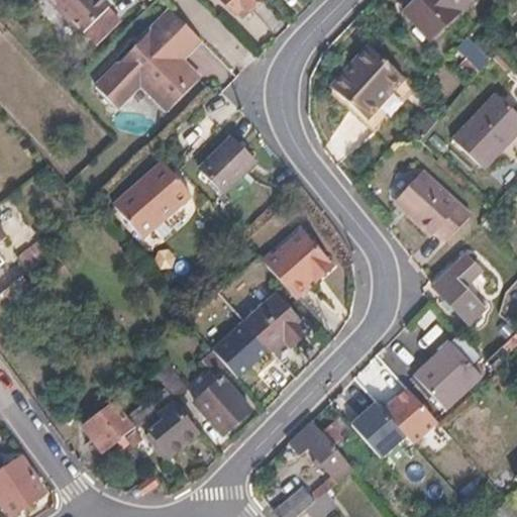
[(111,7),(103,0),(46,0),(84,34),(85,33),(95,44),(118,21),(108,9),(111,7)]
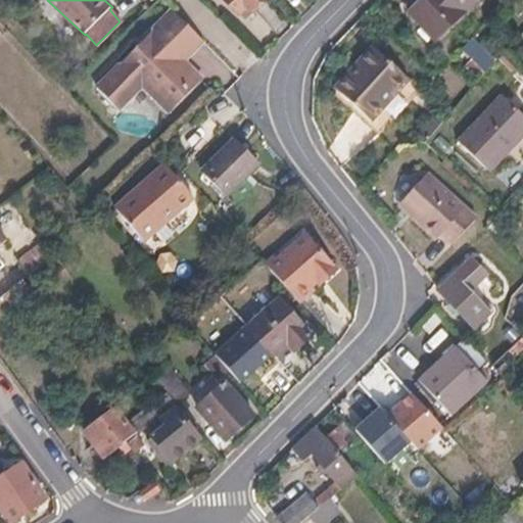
[(264,0),(225,0),(239,15),(246,8),(251,12),(264,0)]
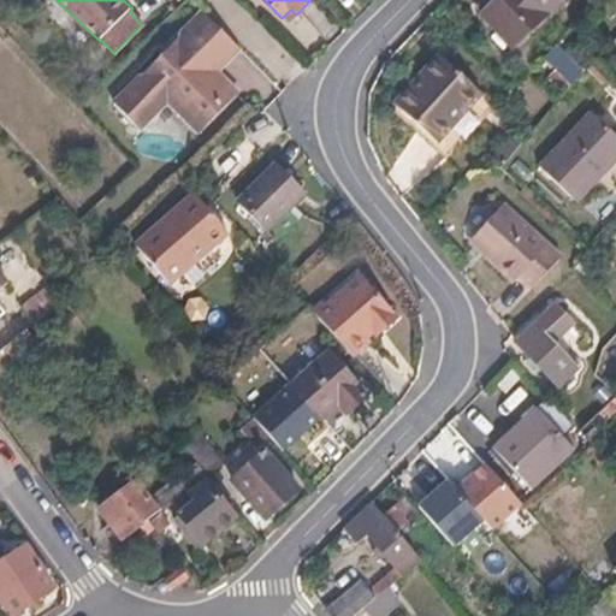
[(490,0),(481,9),(514,41),(556,0),(490,0)]
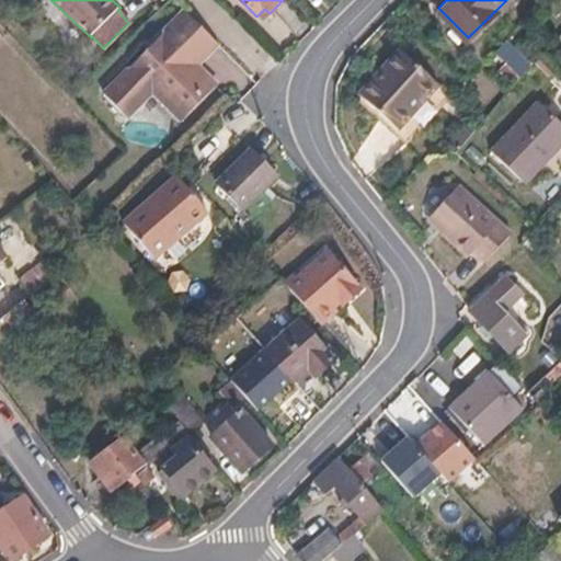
[(185,10),(118,76),(103,92),(128,116),(152,93),(181,122),(217,84),(190,56),(210,36),(185,10)]
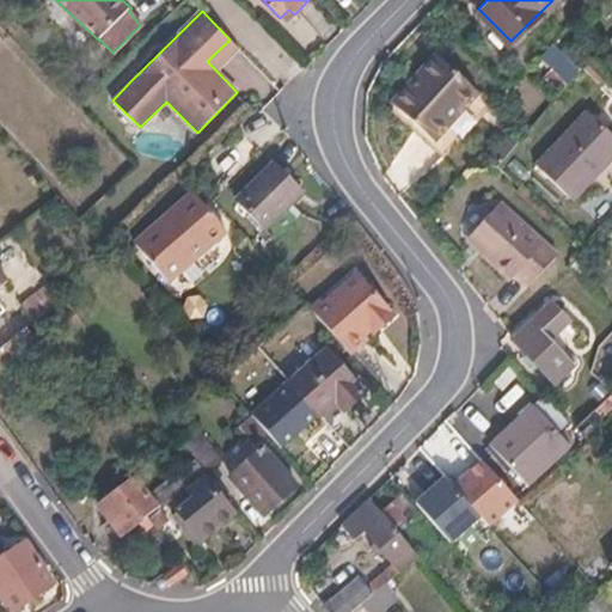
[(22,36),(10,24),(6,28),(18,40),(22,36)]
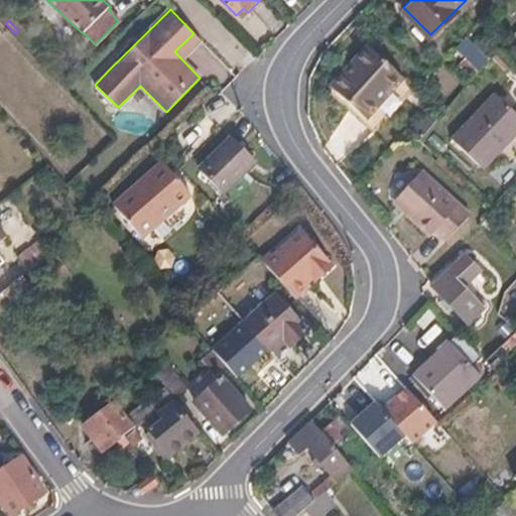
[(368,42),(350,61),(346,66),(345,69),(330,85),(367,120),(406,77),(368,42)]
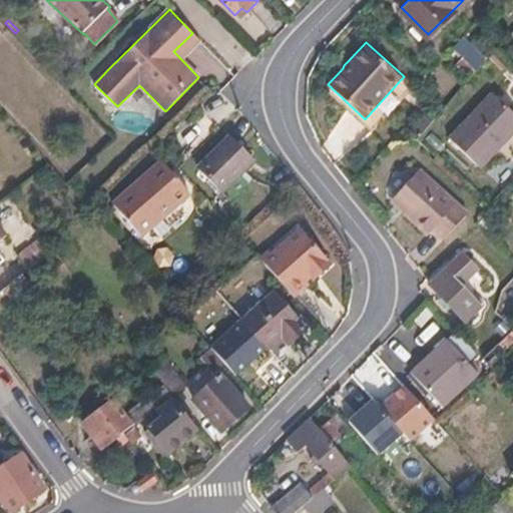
[(482,163),(512,130),(512,106),(493,87),(450,133),(482,163)]
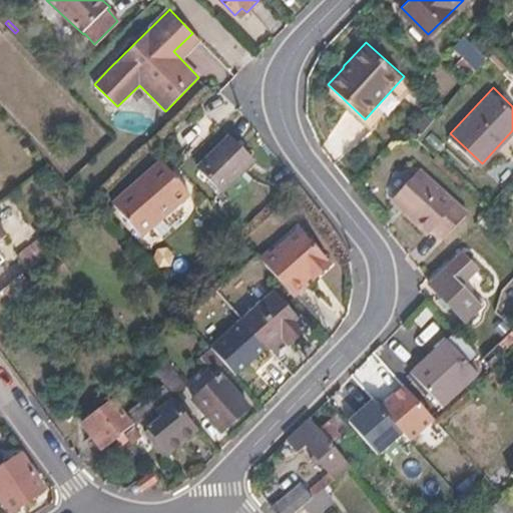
[(254,159),(233,136),(225,144),(202,166),(225,189),(254,159)]
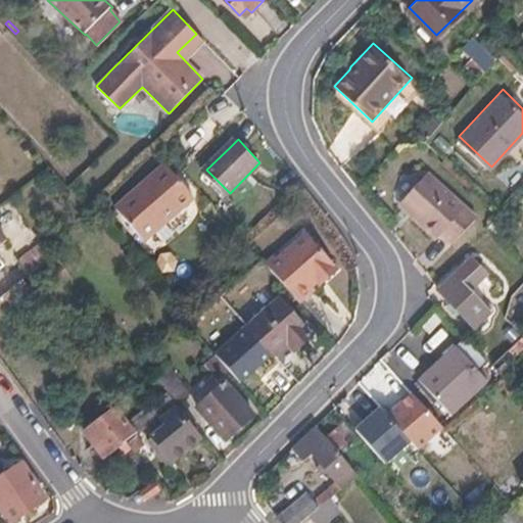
[(144,239),(193,195),(163,162),(114,207),(144,239)]
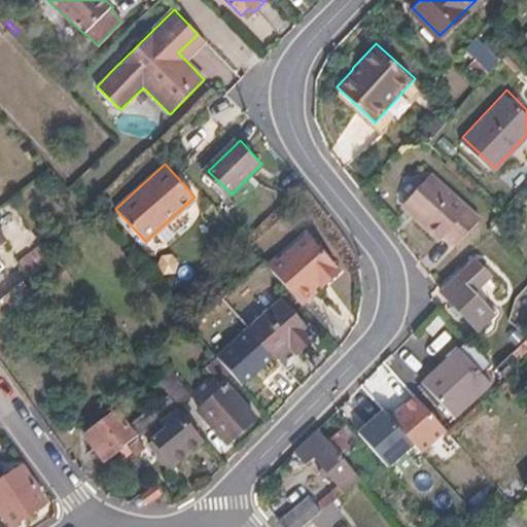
[(429,177),(405,204),(399,210),(436,245),(443,238),(454,249),(478,223),(429,177)]
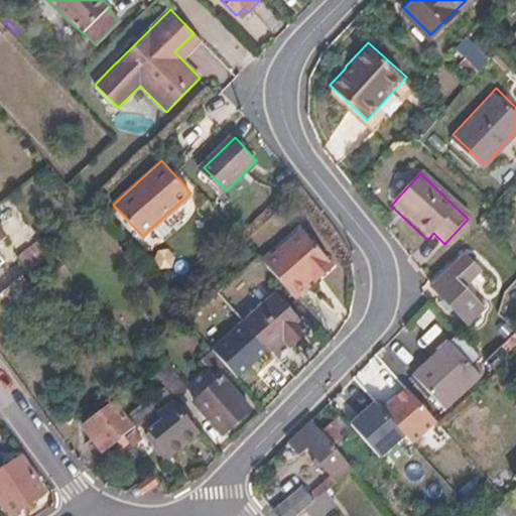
[(60,234),(53,225),(41,236),(48,244),(60,234)]
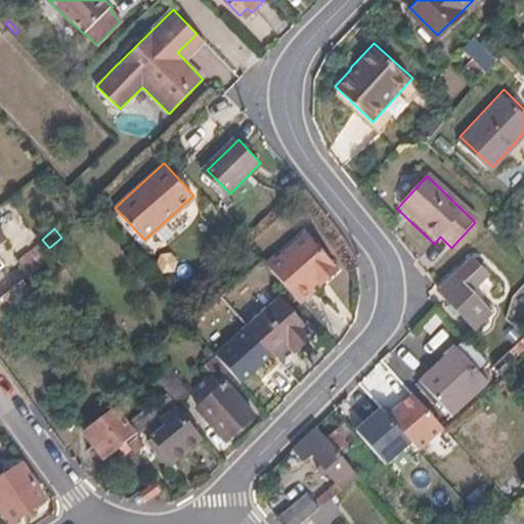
[(339,267),(308,232),(306,234),(277,258),(274,255),(266,263),(300,302),(337,269),(339,267)]
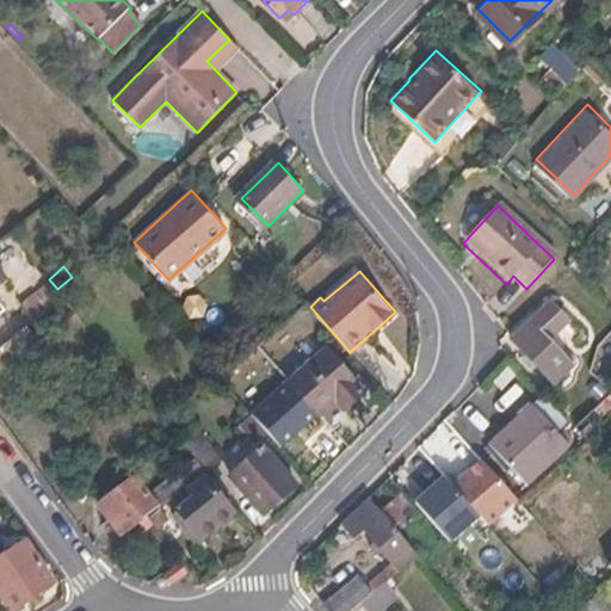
[(36,321),(62,301),(49,284),(23,303),(36,321)]
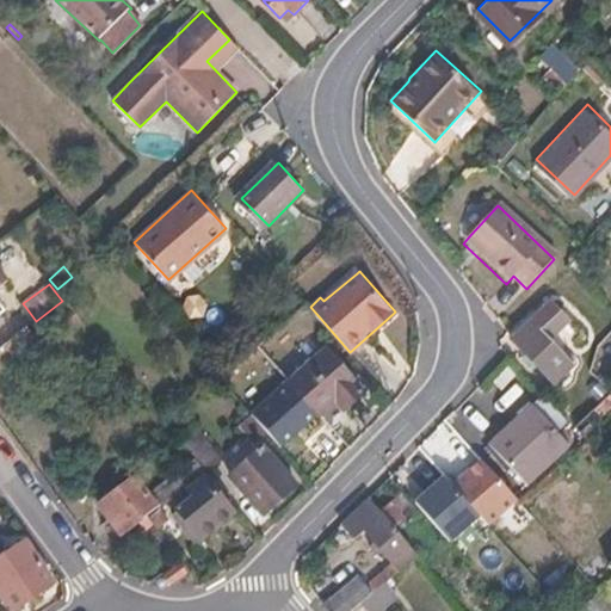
[(549,343),(568,323),(549,302),(511,341),(551,384),(572,365),(549,343)]
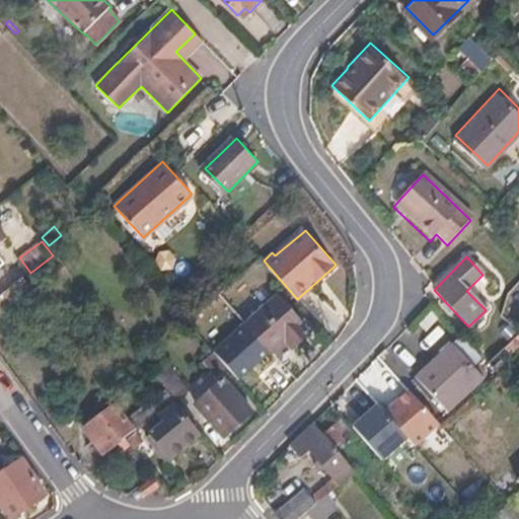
[(0,320),(33,296),(21,279),(0,295),(0,320)]
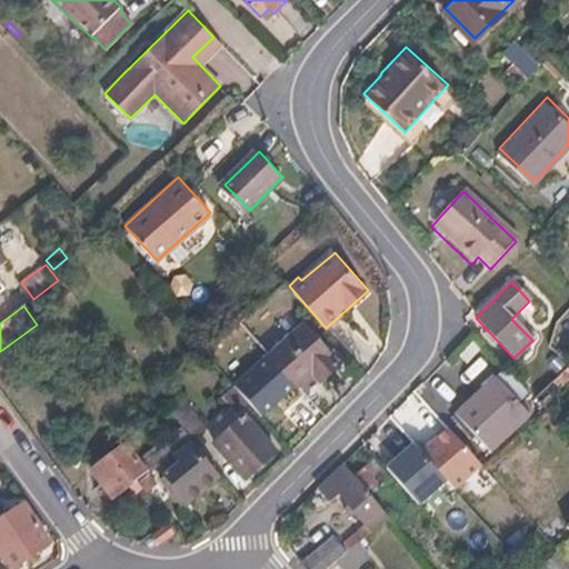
[(339,365),(305,325),(271,355),(298,386),(312,372),(320,381),(339,365)]
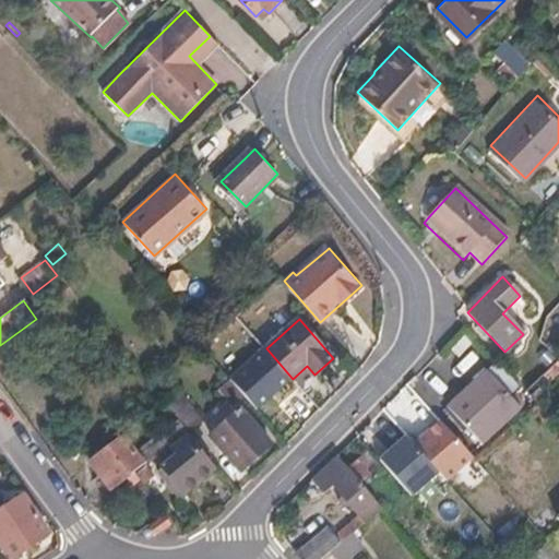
[(478,443),(519,409),(483,370),(444,405),(478,443)]
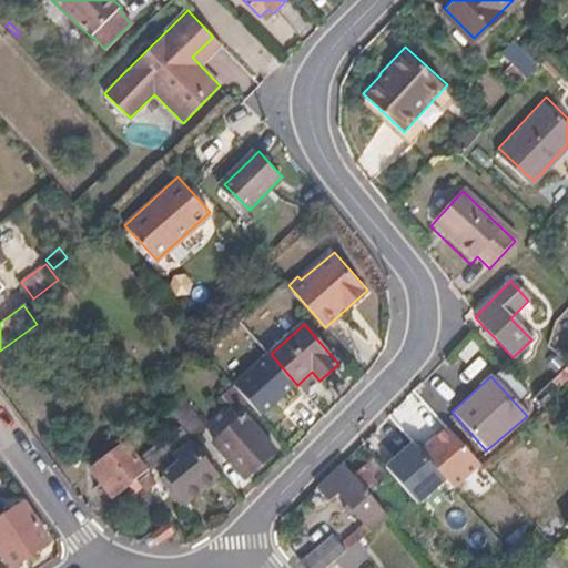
[(249,401),(234,385),(223,394),(239,411),(249,401)]
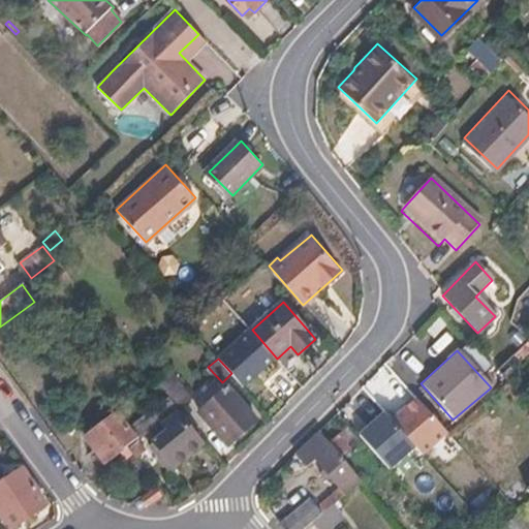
[(255,418),(226,387),(199,411),(227,443),(255,418)]
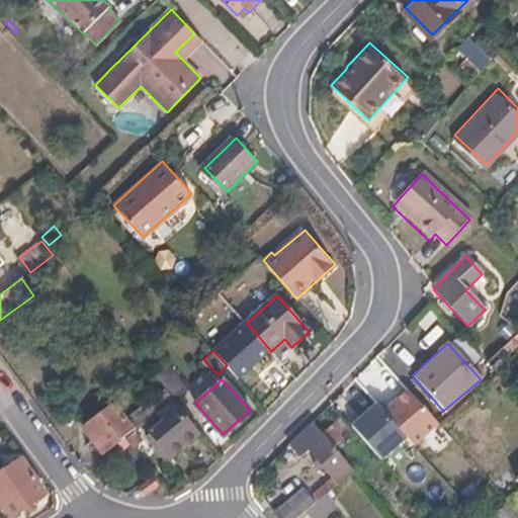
[(405,435),(372,400),(348,422),(379,457),(405,435)]
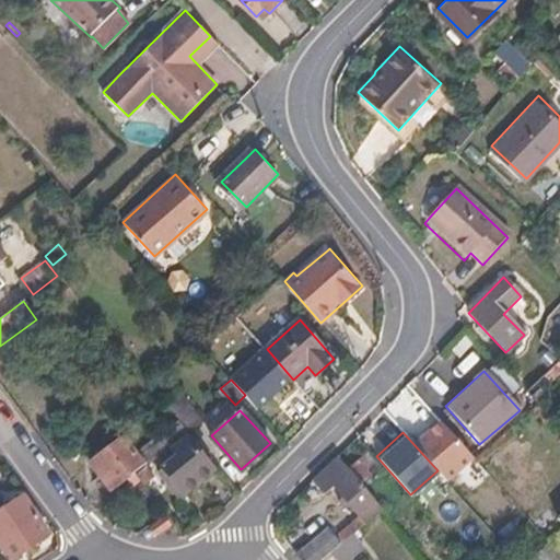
[(212,467),(186,435),(171,447),(176,455),(159,468),(179,496),(212,467)]
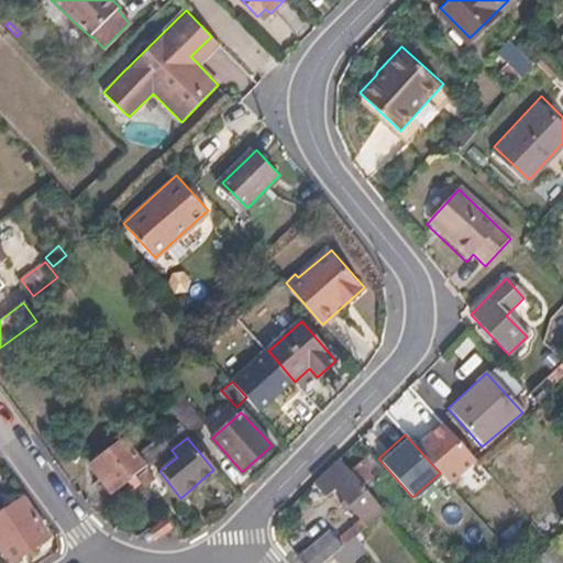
[(139,477),(147,470),(123,441),(92,465),(116,494),(130,481),(135,488),(142,483),(139,477)]
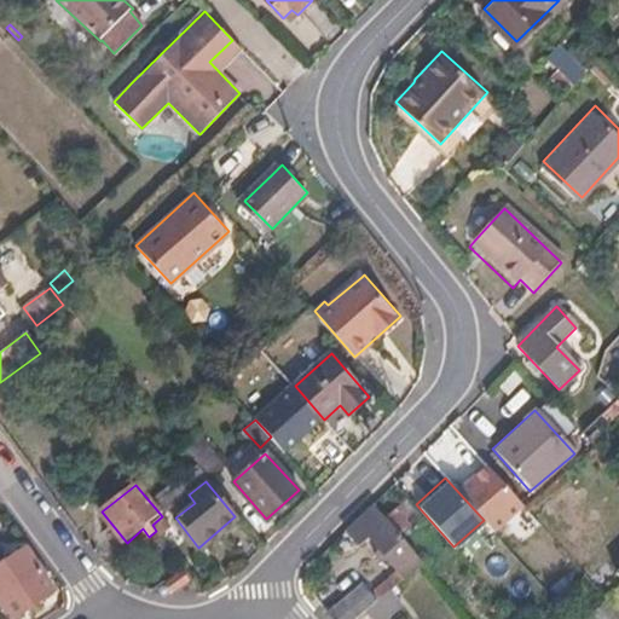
[(422,562),(372,504),(345,530),(358,545),(366,538),(370,541),(395,571),(370,593),(363,584),(328,614),(331,618),(354,618),(364,612),(389,590),(422,562)]
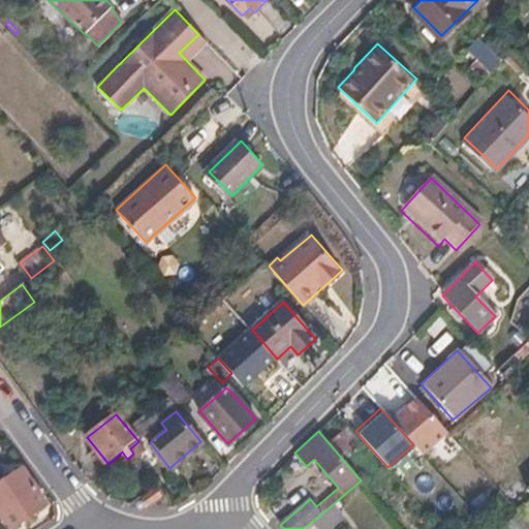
[(153,455),(141,440),(138,441),(130,448),(133,454),(141,464),(153,455)]
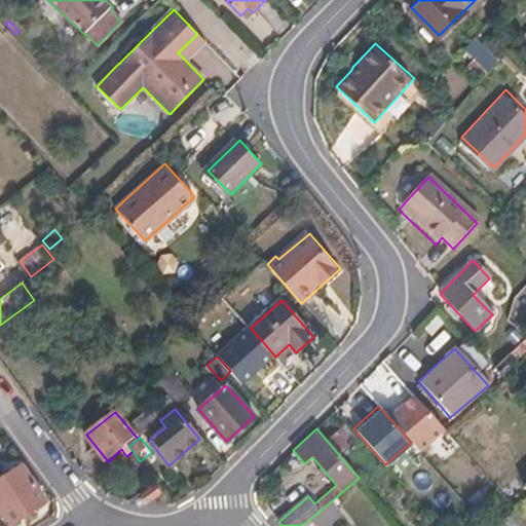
[(10,525),(46,502),(21,467),(0,482),(0,511),(10,525)]
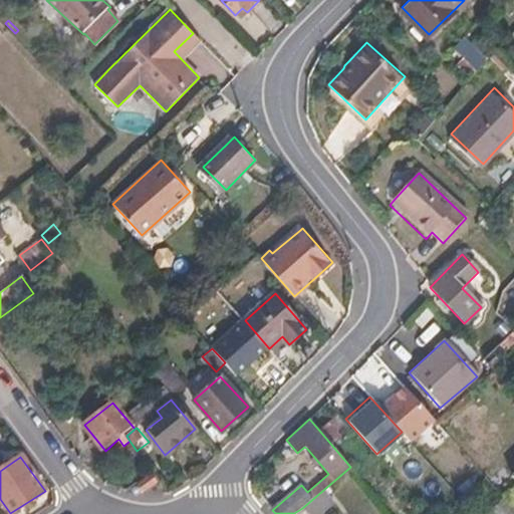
[(141,493),(155,484),(148,474),(134,484),(141,493)]
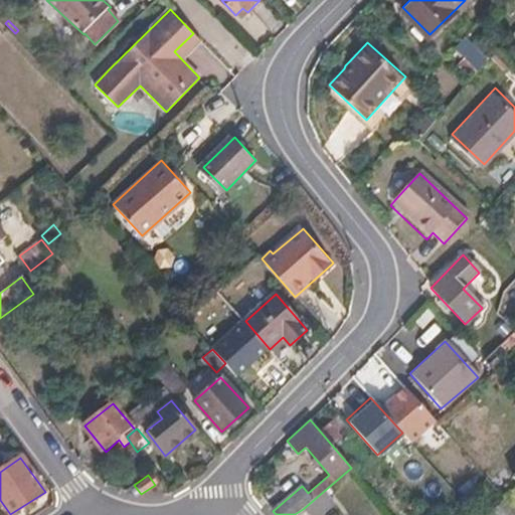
[(307,514),(323,514),(335,505),(324,491),(303,509),(307,514)]
